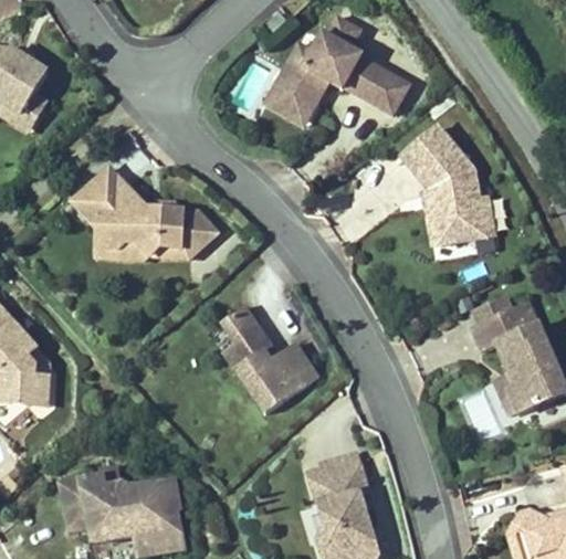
[(407,78),(357,53),(358,51),(348,45),(358,25),(333,12),(323,32),(320,30),(310,49),(296,41),(271,88),(310,109),(326,78),(329,72),(344,78),(342,83),(390,109),(407,78)]
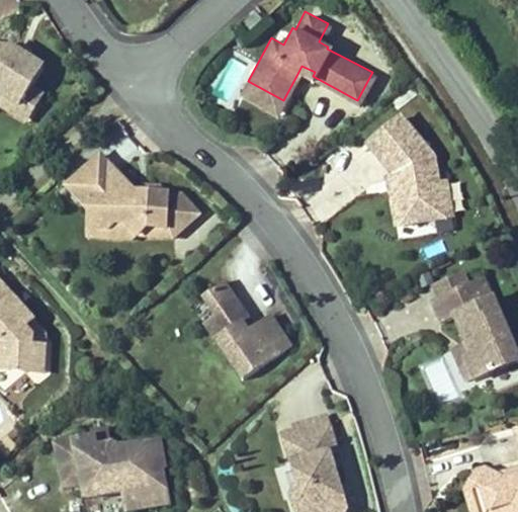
[(25,51),(29,45),(20,38),(16,46),(25,51)]
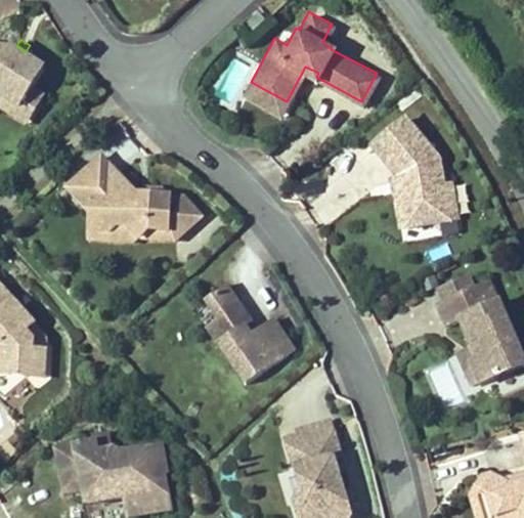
[(33,80),(44,62),(26,51),(16,46),(9,41),(0,40),(0,83),(0,84),(5,94),(11,99),(20,101),(33,80)]
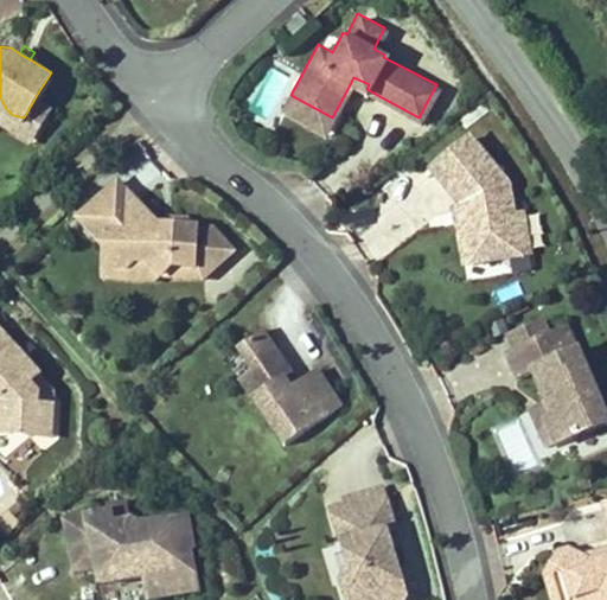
[(366,89),(369,84),(353,77),(350,84),(364,93),(366,89)]
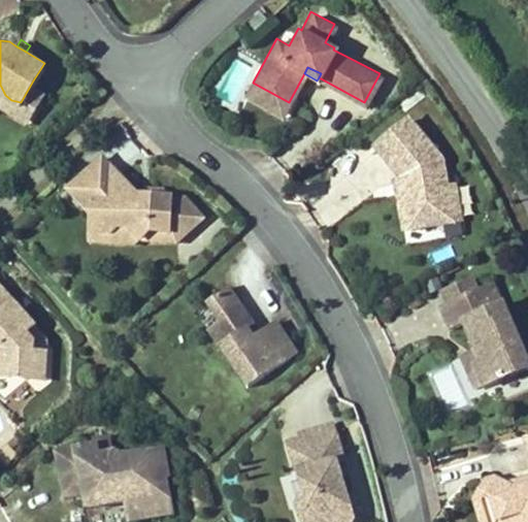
[(28,113),(44,87),(33,80),(21,102),(11,100),(5,95),(2,99),(28,113)]
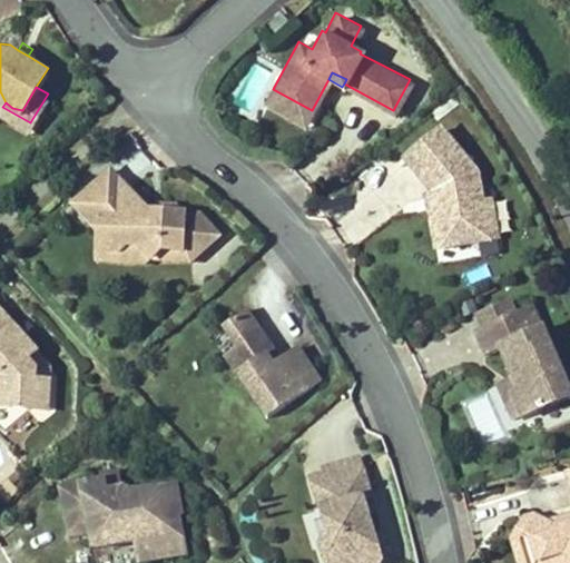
[(312,110),(273,89),(265,104),(304,125),(312,110)]
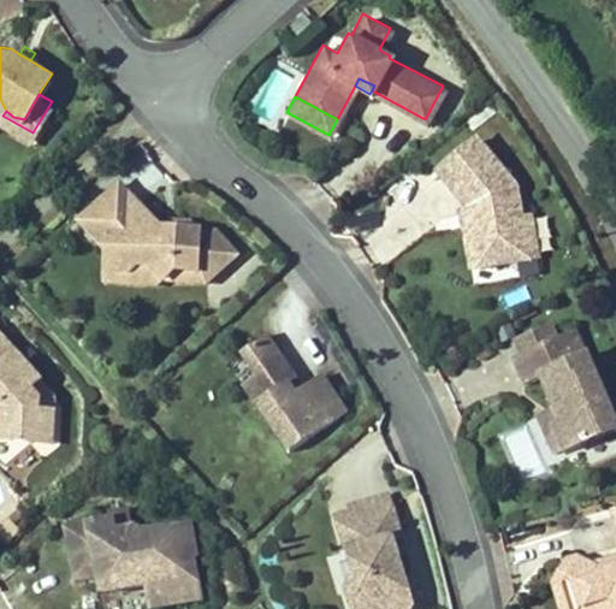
[(522,210),(515,179),(477,134),(438,165),(469,200),(469,204),(479,246),(498,254),(523,248),(514,211),(522,210)]
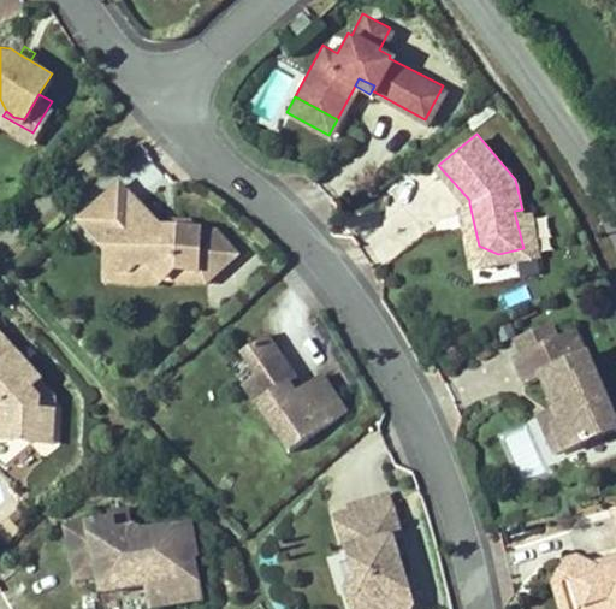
[(200,223),(161,222),(150,232),(129,208),(140,197),(120,177),(81,214),(107,244),(108,272),(132,271),(138,262),(155,262),(169,275),(178,262),(200,262),(209,273),(240,244),(219,223),(200,223)]
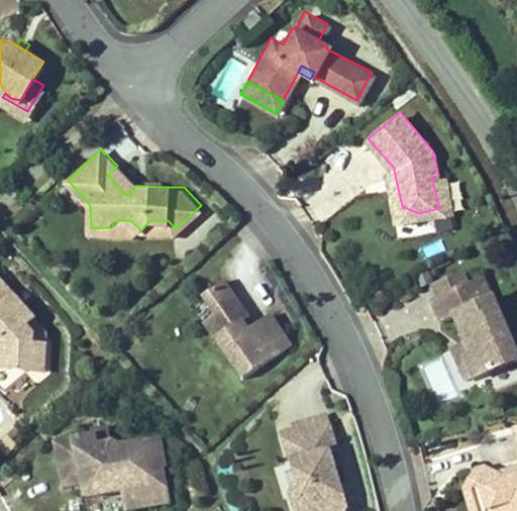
[(135,186),(117,166),(108,175),(126,195),(135,186)]
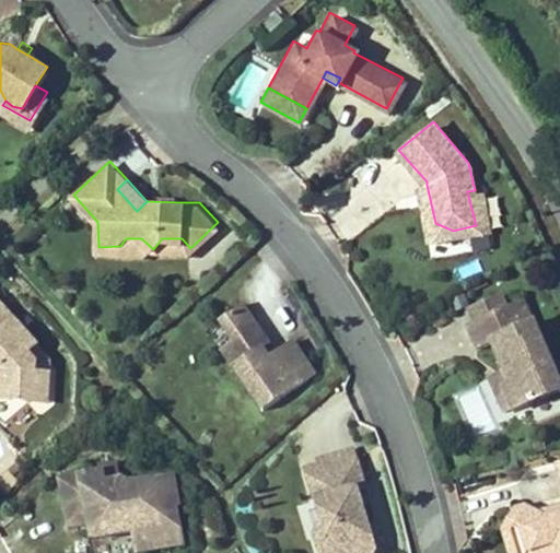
[(453,231),(435,223),(427,185),(421,186),(426,207),(432,235),(453,231)]
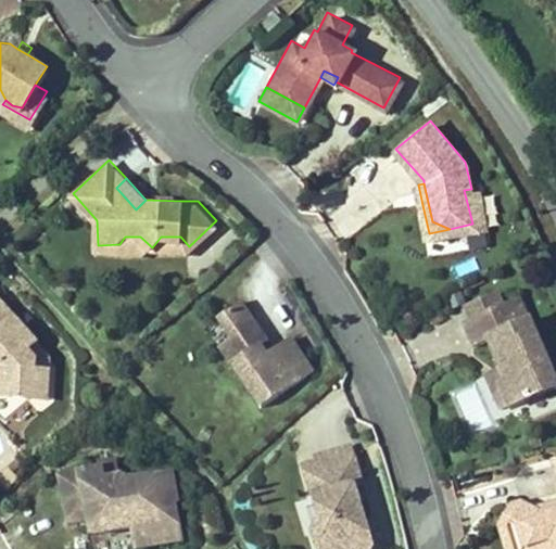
[(488,219),(480,187),(471,189),(464,190),(472,224),(488,219)]
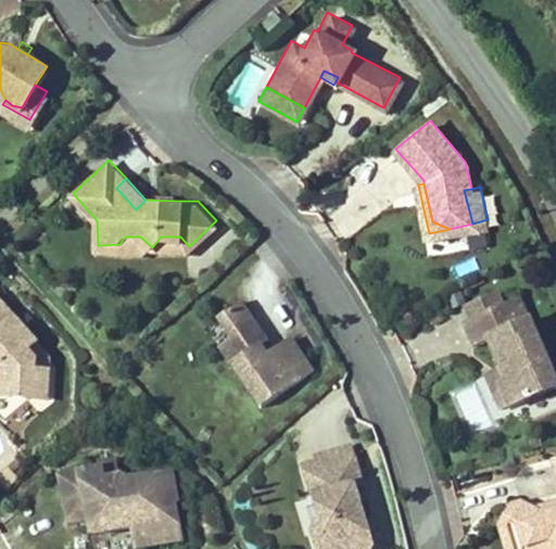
[(152,254),(152,247),(140,237),(125,237),(119,244),(98,245),(98,256),(152,254)]
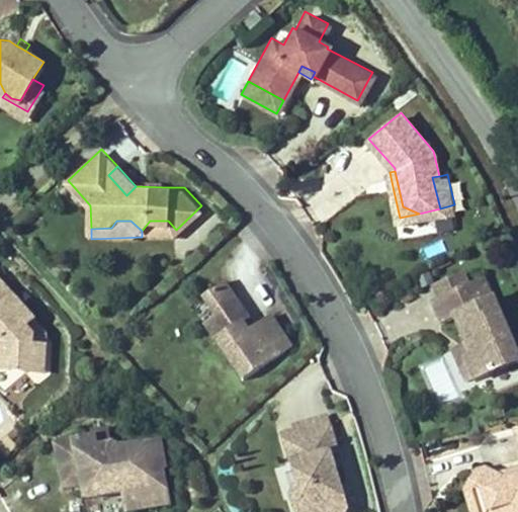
[(176,230),(168,221),(150,221),(142,231),(176,230)]
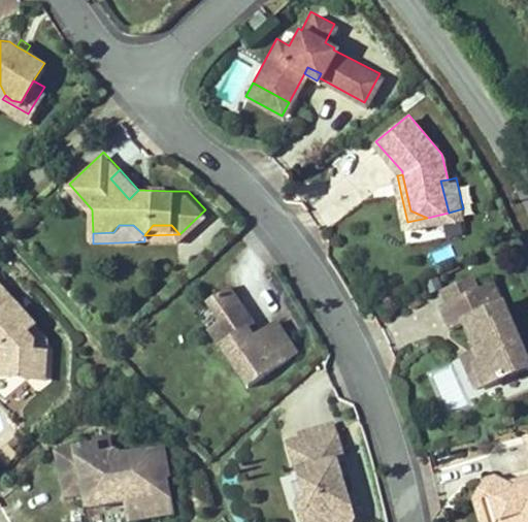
[(448,299),(476,287),(471,275),(442,288),(448,299)]
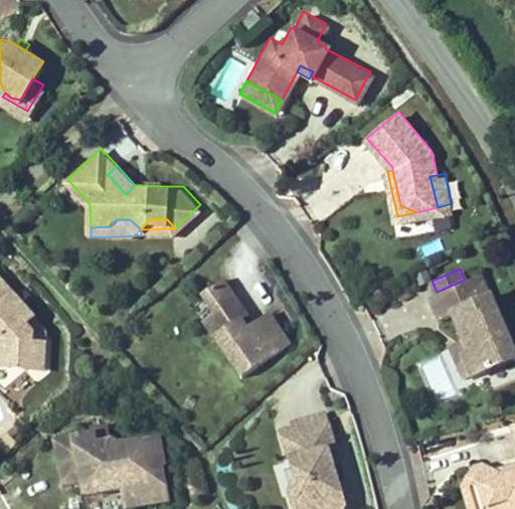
[(488,293),(480,274),(470,278),(478,297),(488,293)]
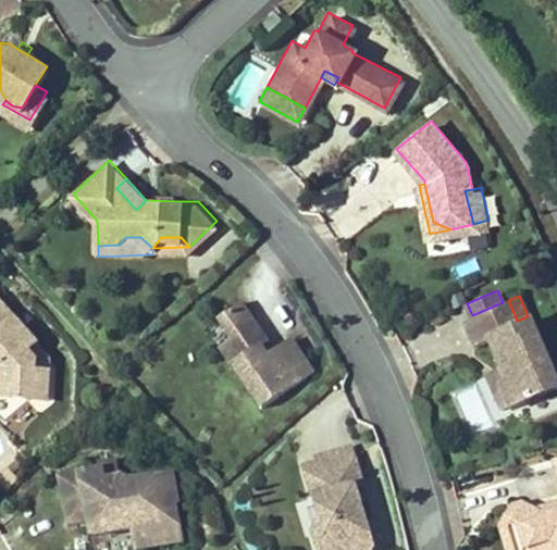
[(34,336),(0,297),(0,384),(5,390),(25,391),(32,385),(33,352),(25,344),(34,336)]
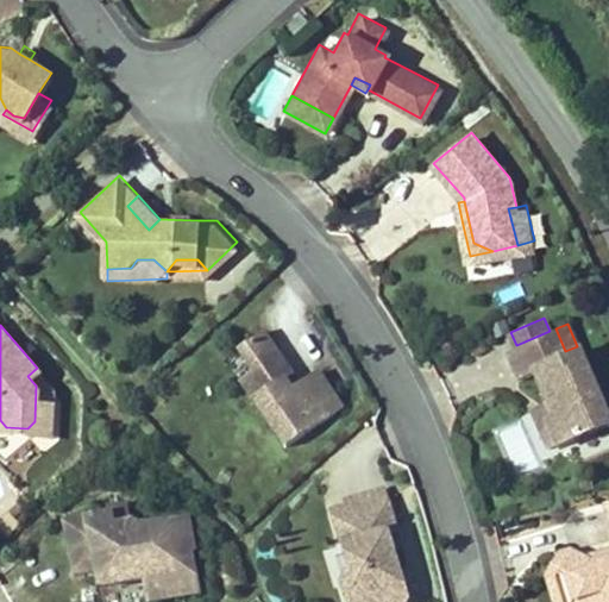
[(608,419),(577,346),(565,351),(556,328),(550,331),(516,345),(508,350),(518,374),(534,367),(548,399),(554,413),(546,416),(558,443),(608,419)]
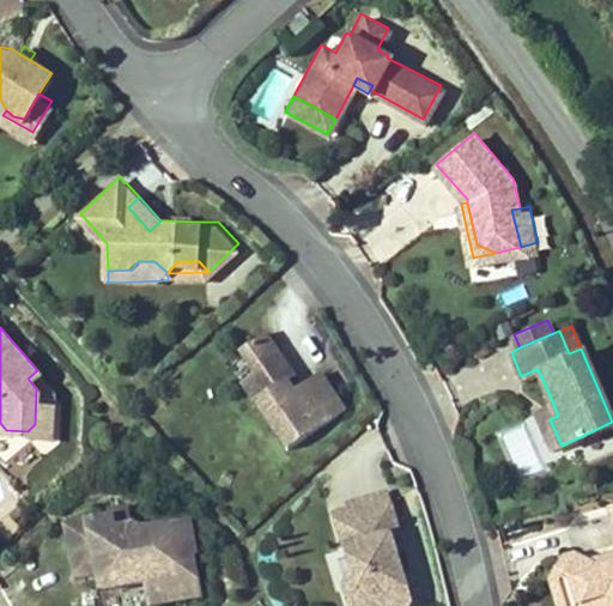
[(292,452),(344,405),(328,388),(313,373),(297,387),(295,389),(286,381),(290,379),(254,340),(232,361),(250,382),(266,398),(253,410),(292,452)]
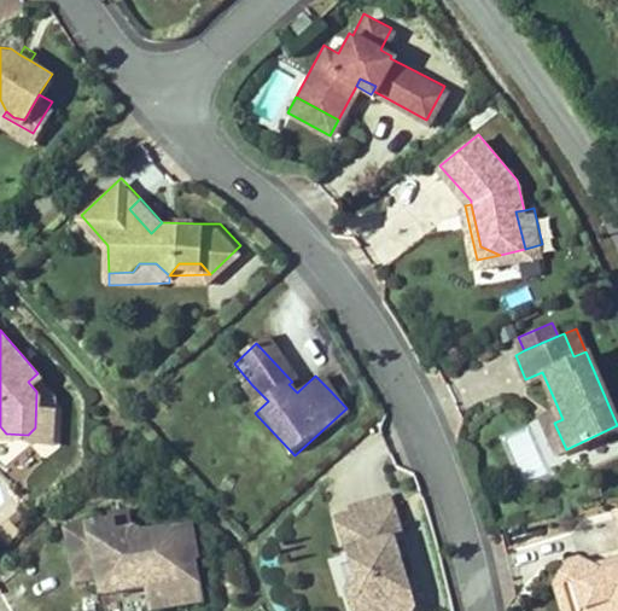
[(51,435),(53,390),(38,373),(28,382),(36,391),(35,428),(28,435),(51,435)]
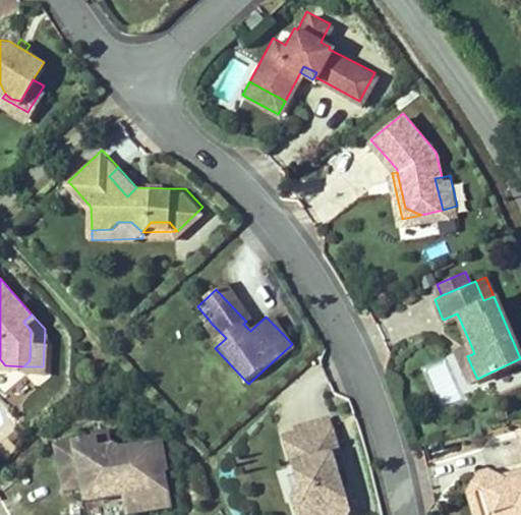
[(252,329),(246,322),(243,324),(250,331),(252,329)]
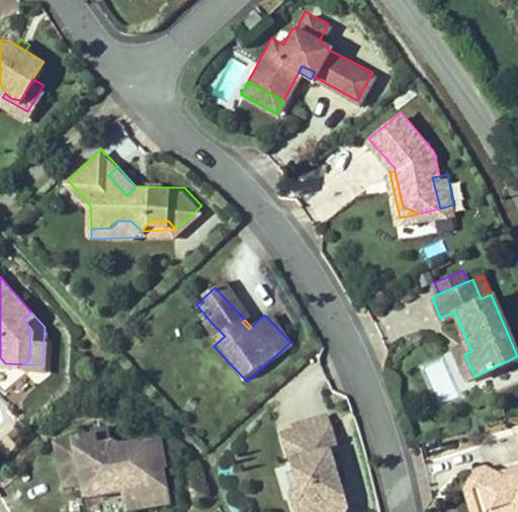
[(225,336),(211,323),(201,332),(213,346),(225,336)]
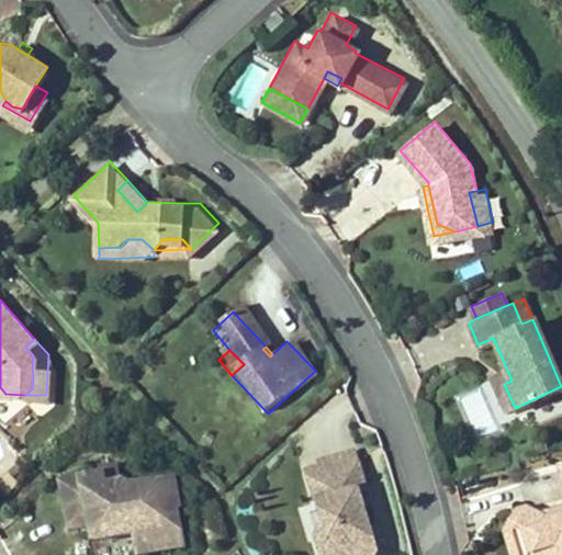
[(504,384),(512,381),(506,367),(491,374),(506,409),(507,411),(515,408),(504,384)]
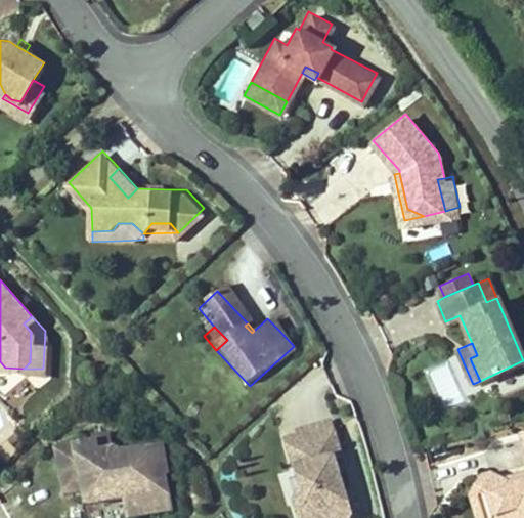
[(451,355),(431,360),(441,402),(462,397),(451,355)]
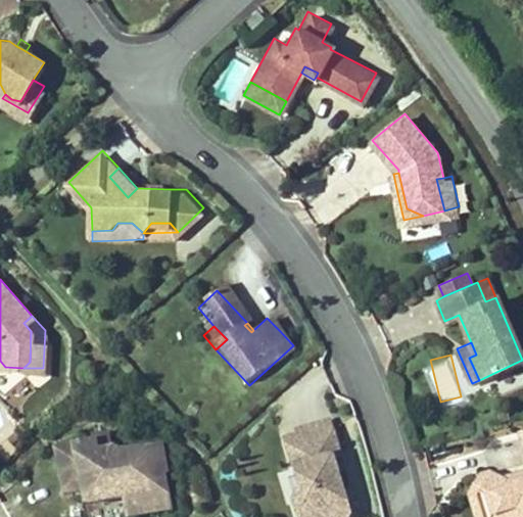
[(343,480),(334,449),(341,447),(332,412),(298,422),(300,427),(288,430),(298,468),(302,481),(296,492),(300,509),(312,505),(315,516),(345,516),(351,506),(348,497),(340,491),(337,482),(343,480)]
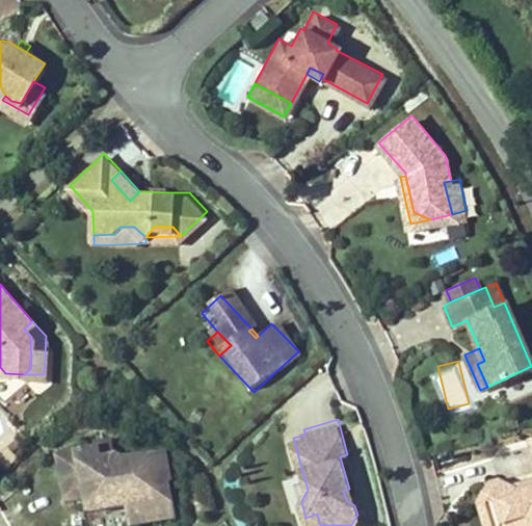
[(531,525),(531,435),(528,437),(531,448),(531,482),(514,488),(508,483),(498,476),(488,478),(484,488),(499,495),(506,513),(499,525),(531,525)]
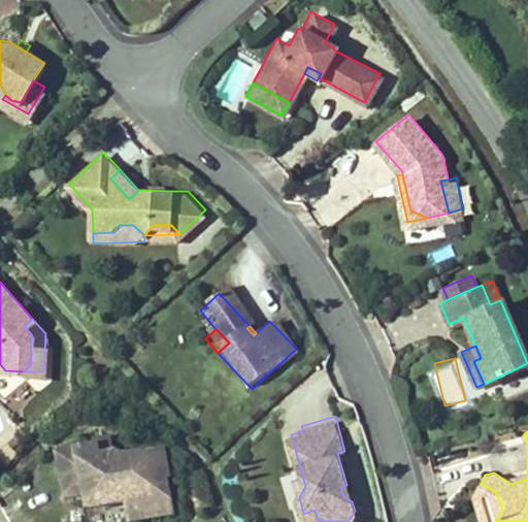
[(105,458),(119,454),(117,443),(102,447),(104,454),(105,458)]
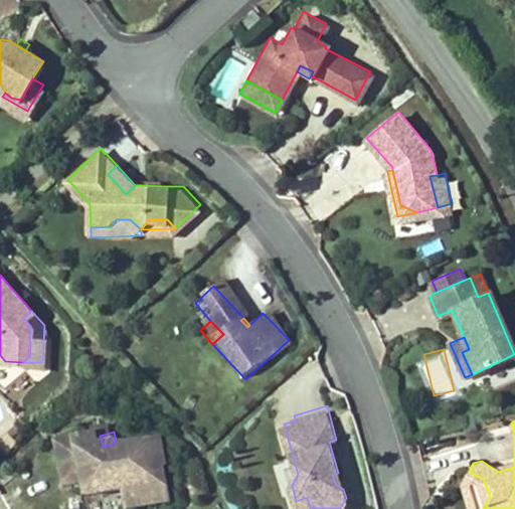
[(150,508),(179,501),(169,466),(173,465),(166,441),(153,445),(149,453),(137,457),(122,448),(118,449),(116,443),(103,447),(102,443),(63,454),(71,483),(75,495),(93,490),(97,505),(134,494),(138,508),(150,508)]
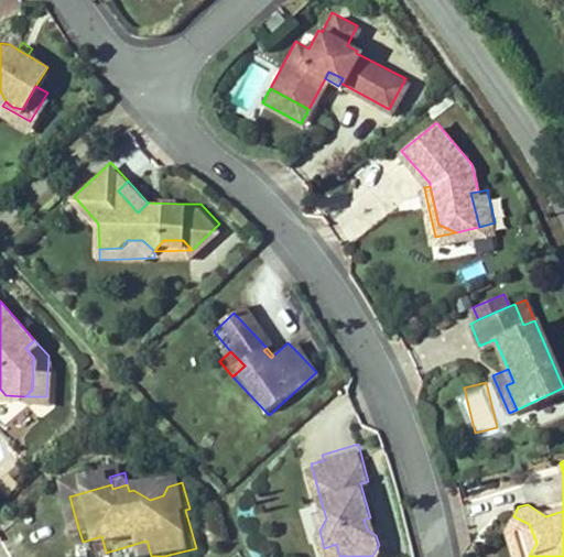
[(563,511),(563,503),(539,512),(545,516),(563,511)]
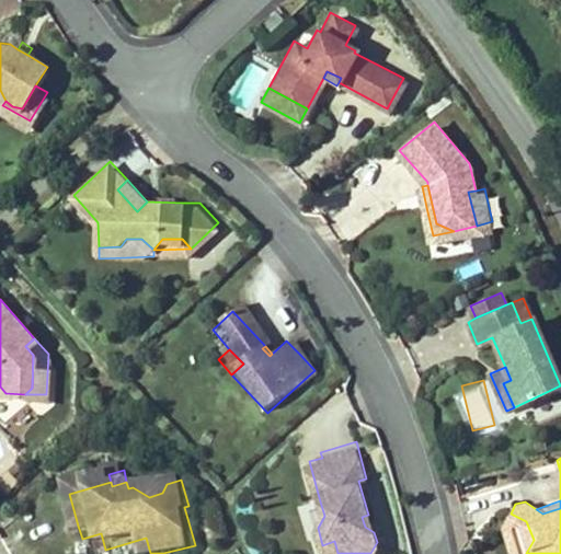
[(324,516),(320,501),(310,505),(318,528),(324,516)]
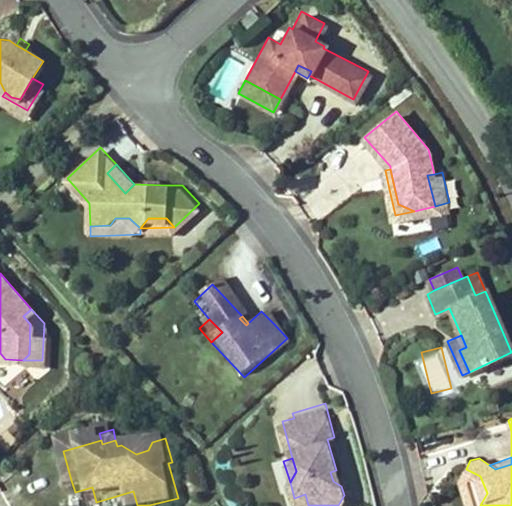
[(480,505),(487,493),(480,476),(466,469),(461,477),(472,505),(480,505)]
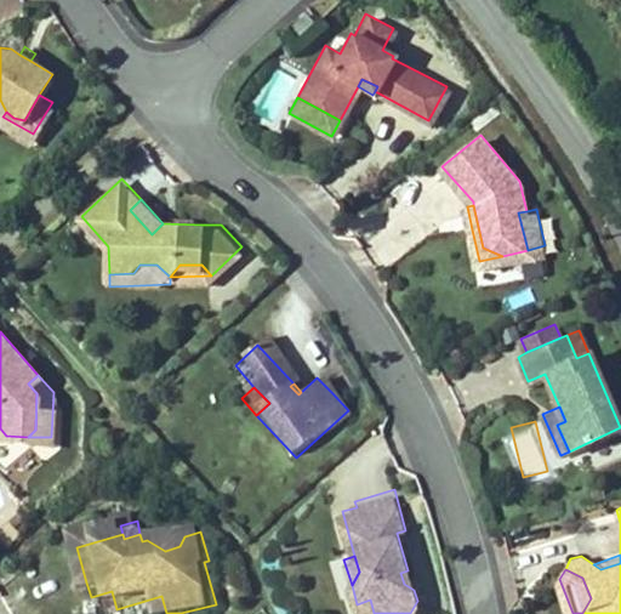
[(414,590),(408,570),(400,573),(404,584),(414,590)]
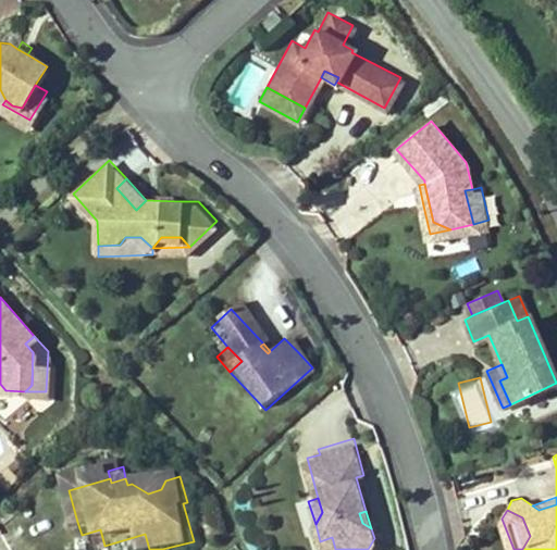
[(335,549),(332,537),(320,541),(322,549),(335,549)]
